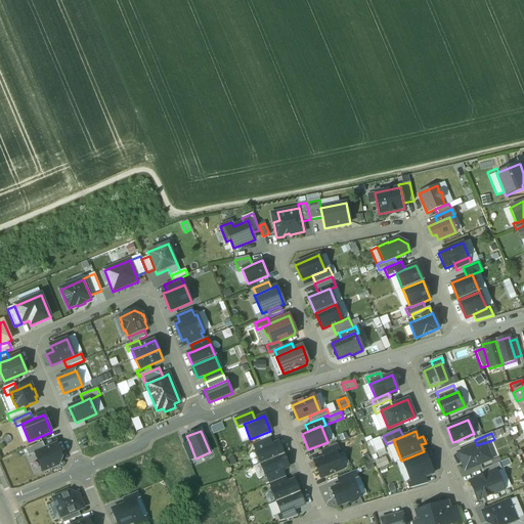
[(472,434),(456,441),(459,446),(475,440),(475,439),(474,439),(472,434)]
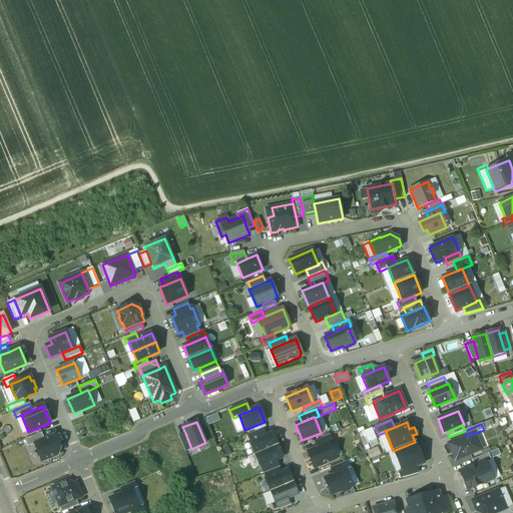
[(246,435),(250,443),(267,437),(264,429),(246,435)]
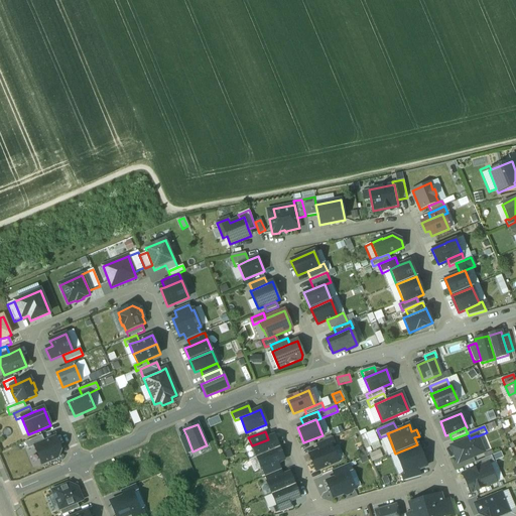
[(34,446),(44,442),(41,435),(25,442),(28,448),(34,446)]
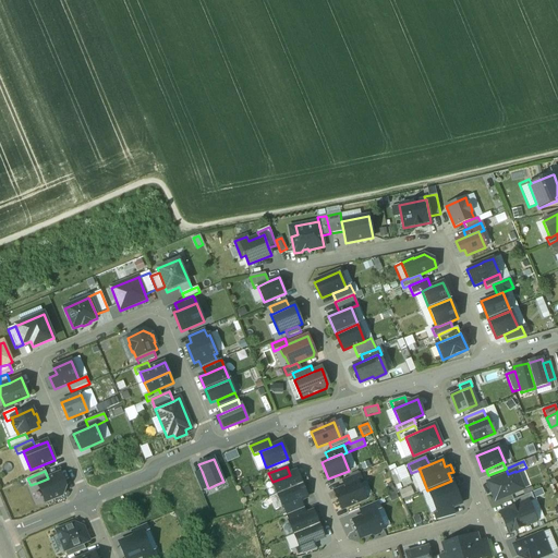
[(208,488),(202,471),(194,474),(202,492),(208,488)]
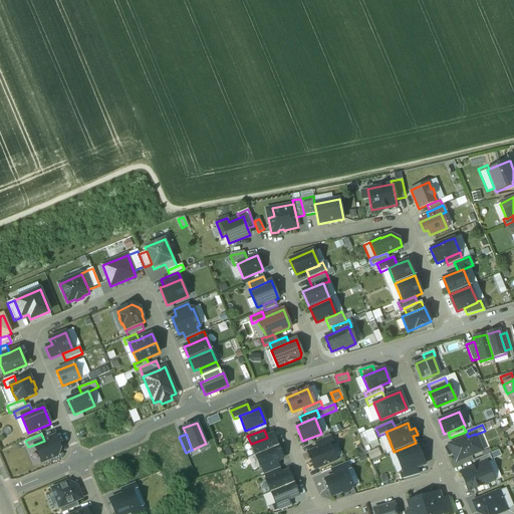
[(468,437),(449,445),(456,462),(482,451),(475,435),(475,434),(468,437)]
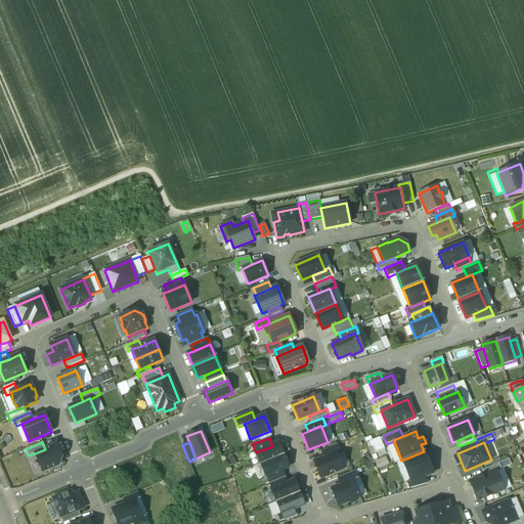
[(256,452),(260,464),(284,454),(278,443),(272,446),(256,452)]
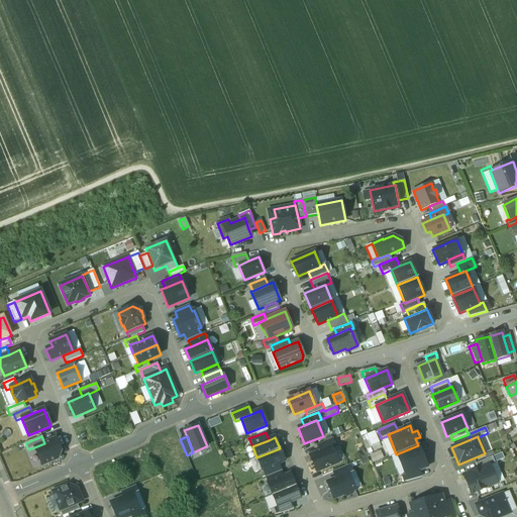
[(44,443),(34,447),(42,466),(58,458),(61,451),(56,438),(44,443)]
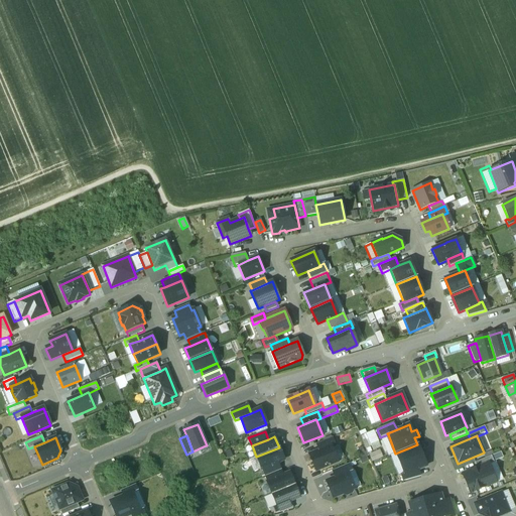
[(333,437),(315,444),(318,452),(331,446),(332,449),(336,447),(333,437)]
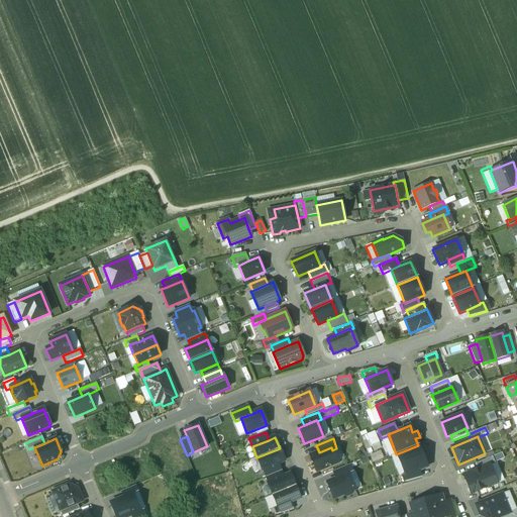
[(418,445),(396,454),(404,475),(405,477),(418,471),(427,468),(420,452),(423,450),(424,448),(423,445),(421,444),(418,445)]
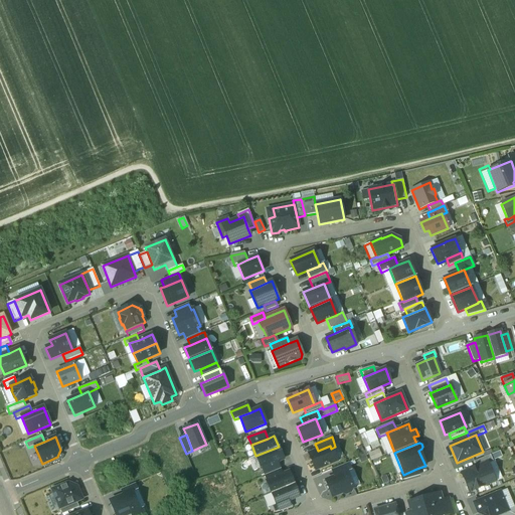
[(318,451),(308,454),(315,471),(337,462),(331,449),(330,446),(318,451)]
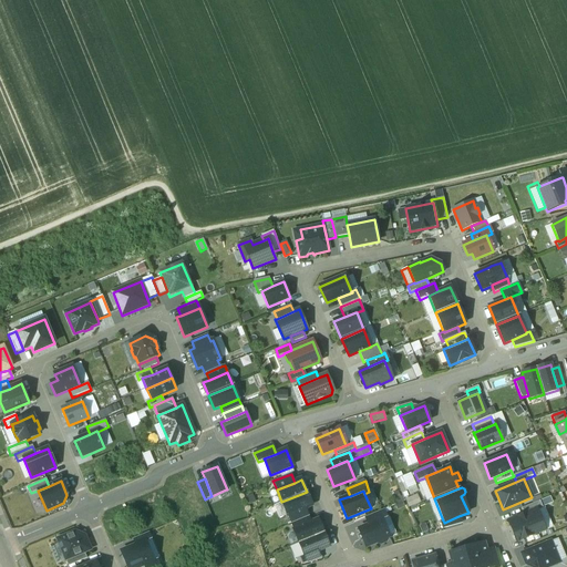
[(307,492),(281,502),(288,516),(306,508),(312,506),(307,492)]
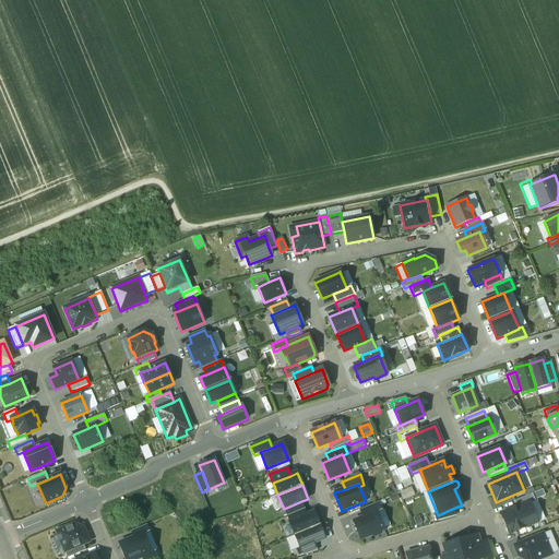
[(532,494),(514,501),(516,508),(528,502),(530,503),(535,501),(532,494)]
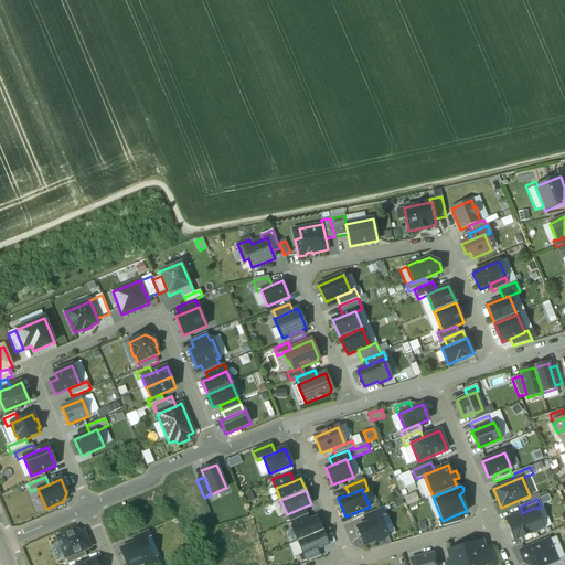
[(308,514),(305,507),(287,514),(289,522),(308,514)]
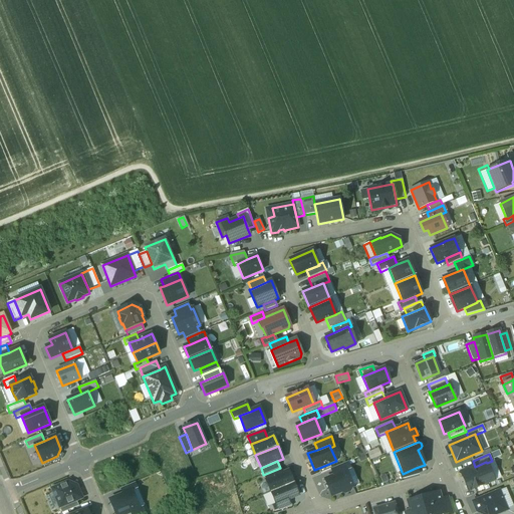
[(347,462),(330,469),(333,476),(345,471),(345,472),(350,470),(347,462)]
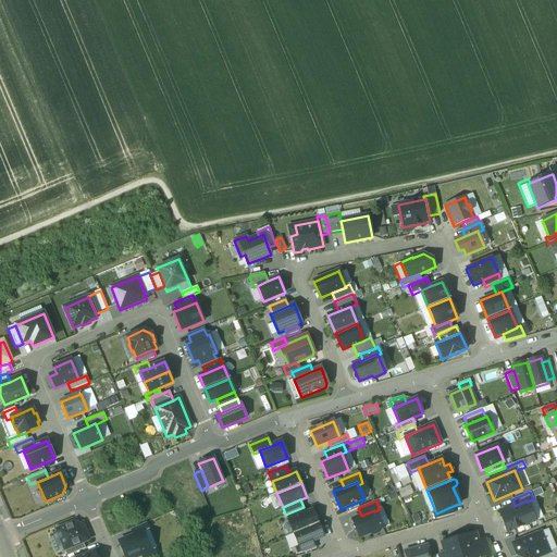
[(515,506),(499,512),(507,532),(535,520),(528,502),(527,500),(515,506)]
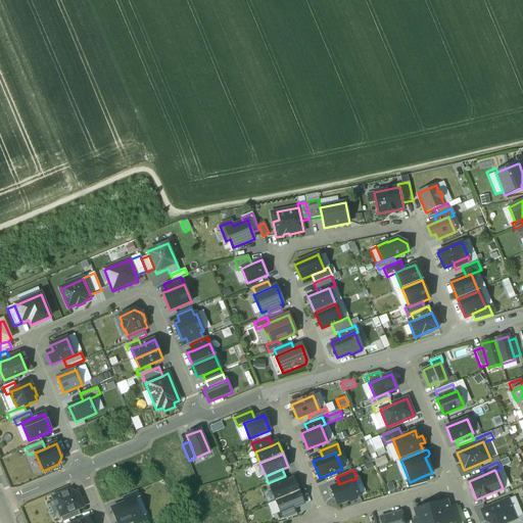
[(268,483),(271,488),(287,482),(285,476),(268,483)]
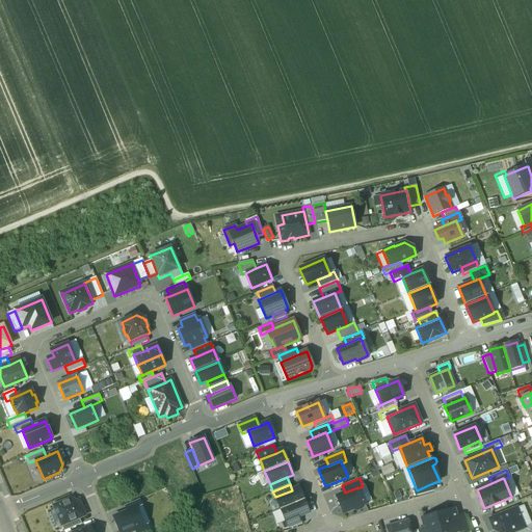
[(430,484),(417,490),(416,488),(413,489),(416,497),(433,491),(430,484)]
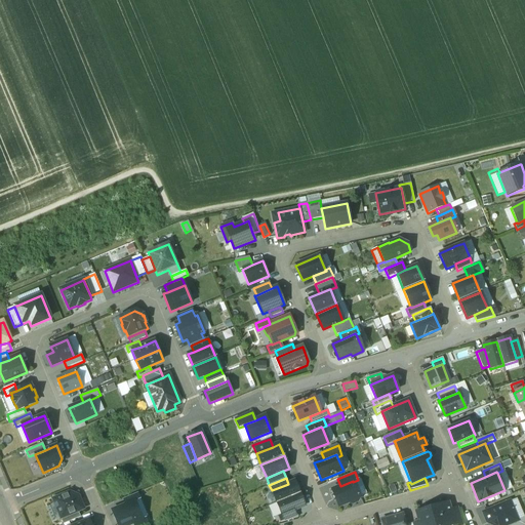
[(272,490),(277,503),(299,493),(294,481),(288,484),(272,490)]
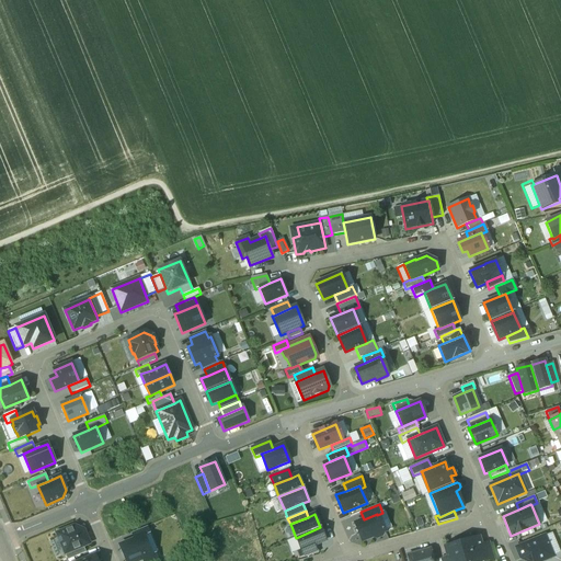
[(364,519),(355,524),(362,541),(373,537),(376,538),(381,536),(382,533),(385,533),(377,515),(377,514),(364,519)]
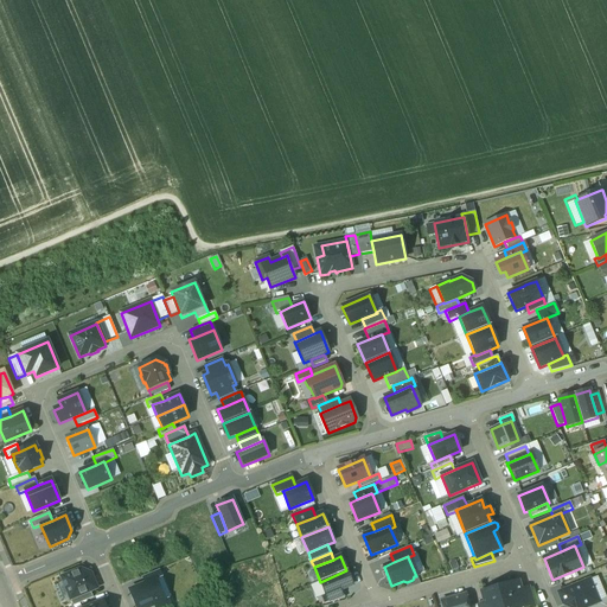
[(62,577),(70,600),(89,592),(96,589),(90,574),(80,570),(62,577)]
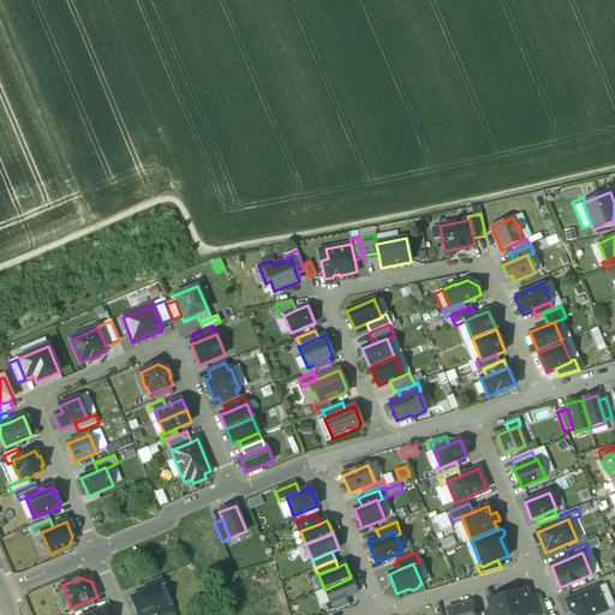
[(144,585),(147,592),(157,587),(165,584),(162,578),(144,585)]
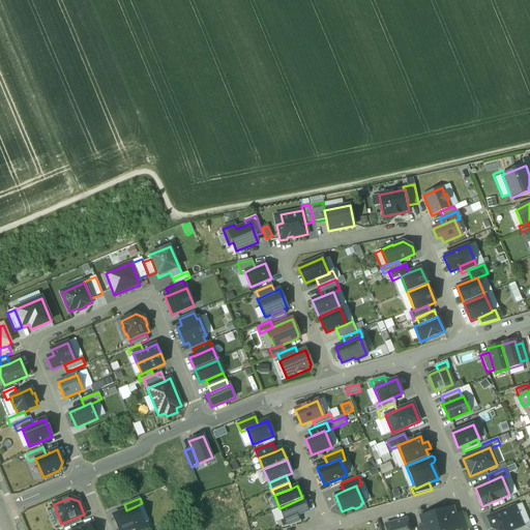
[(280,508),(285,521),(298,514),(307,510),(302,498),(280,508)]
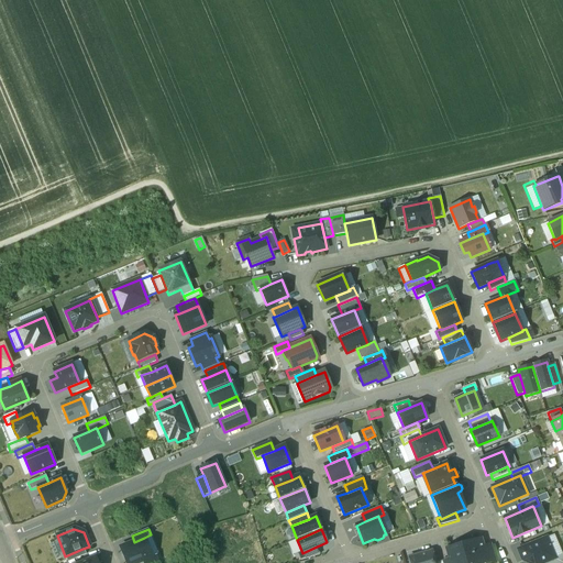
[(134,542),(120,548),(127,562),(140,562),(143,562),(153,558),(144,538),(134,542)]
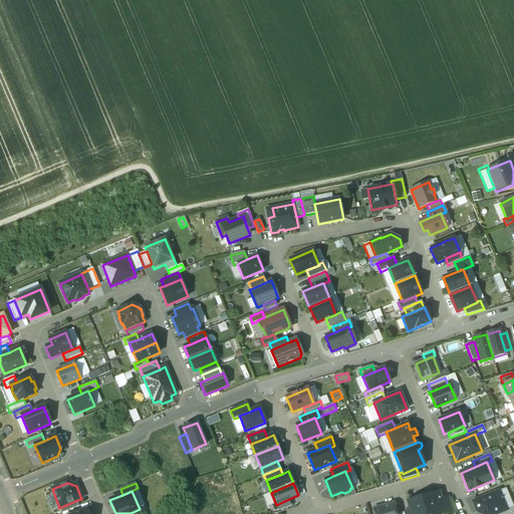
[(499,492),(473,502),(477,512),(482,513),(496,513),(497,513),(506,510),(506,509),(499,492)]
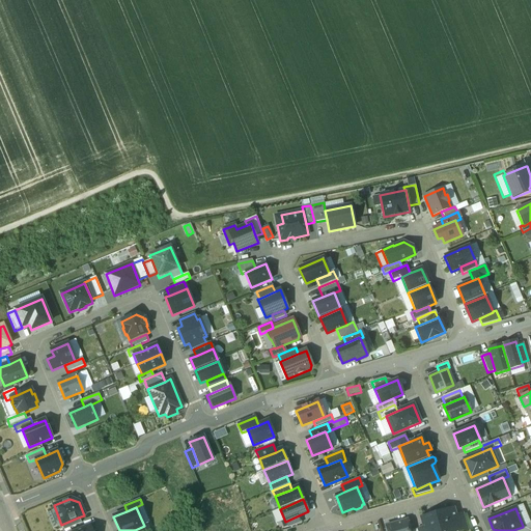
[(453,509),(435,514),(439,530),(456,530),(457,530),(459,530),(455,515),(453,509)]
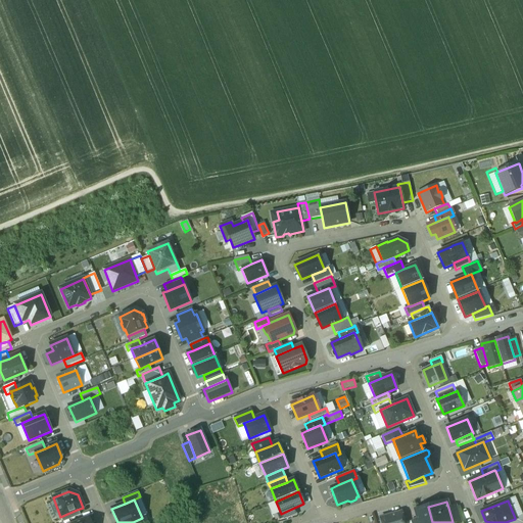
[(460,522),(456,506),(448,508),(453,522),(450,522),(460,522)]
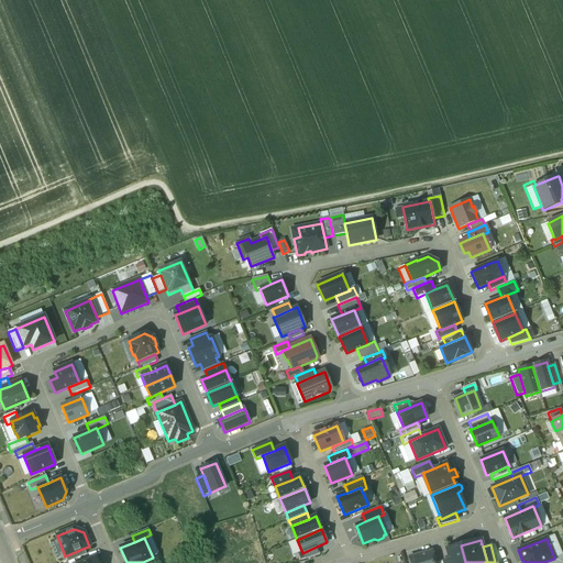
[(465,562),(461,545),(446,550),(449,560),(450,562),(465,562)]
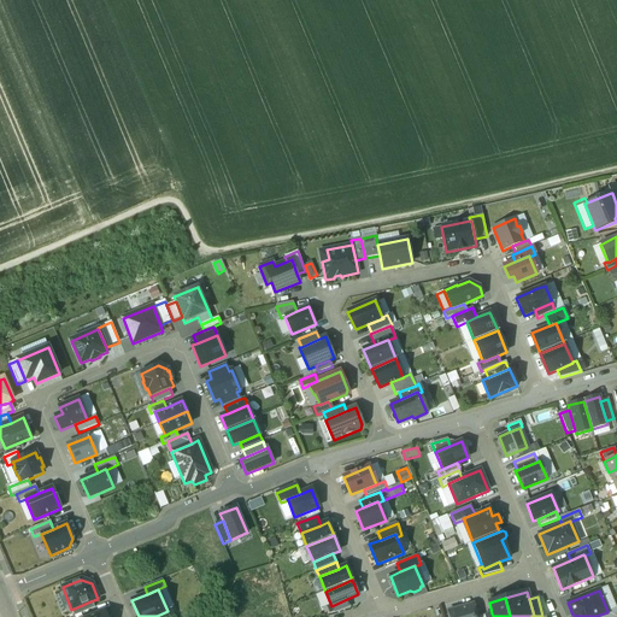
[(347,599),(331,606),(327,607),(329,615),(350,609),(347,599)]
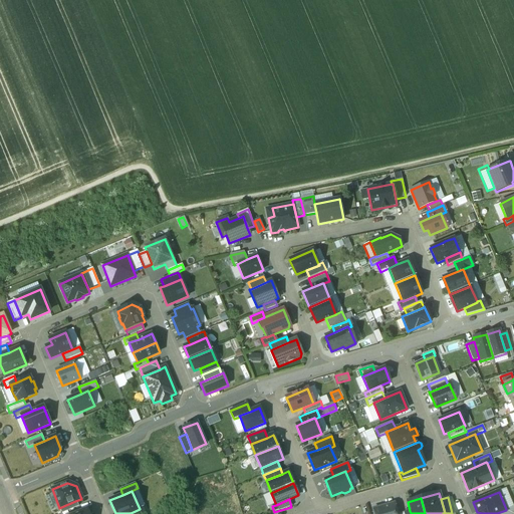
[(75,501),(59,508),(62,513),(78,507),(75,501)]
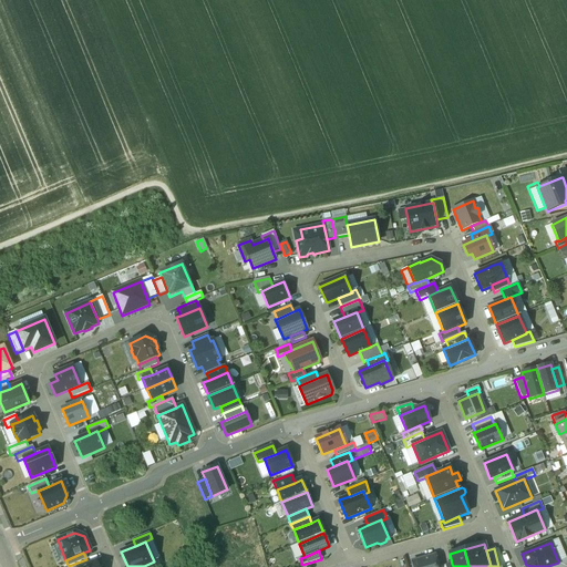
[(437,566),(435,556),(411,563),(412,566),(437,566)]
